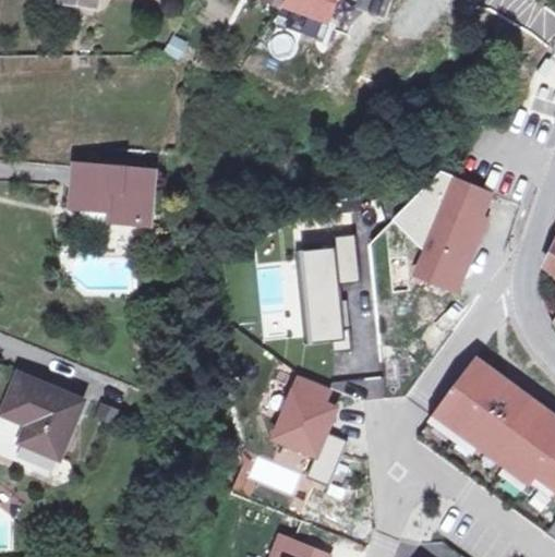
[(265,0),(278,9),(284,0),(265,0)]
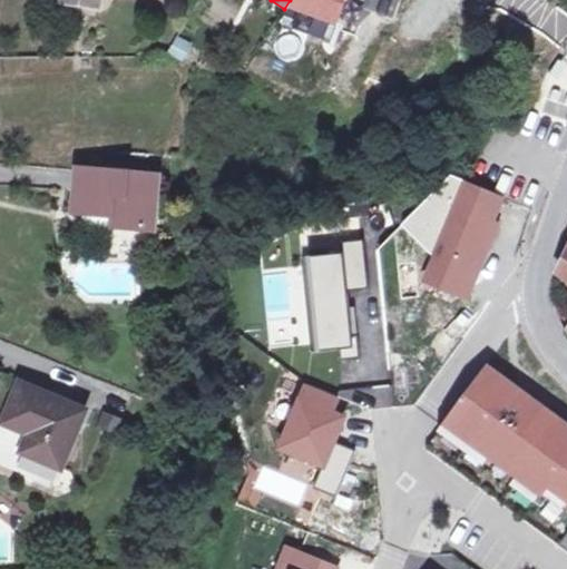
[(156,172),(69,164),(65,213),(107,217),(107,229),(153,233),(156,172)]
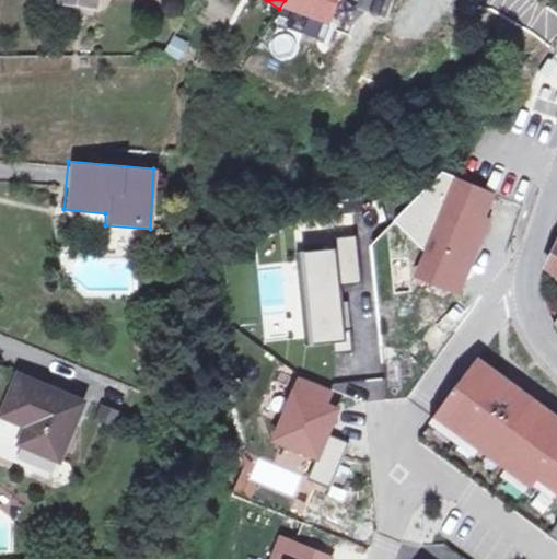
[(416,275),(455,291),(462,277),(457,275),(462,261),(467,264),(486,220),(482,218),(491,193),(441,172),(402,211),(414,223),(408,230),(427,248),(416,275)]
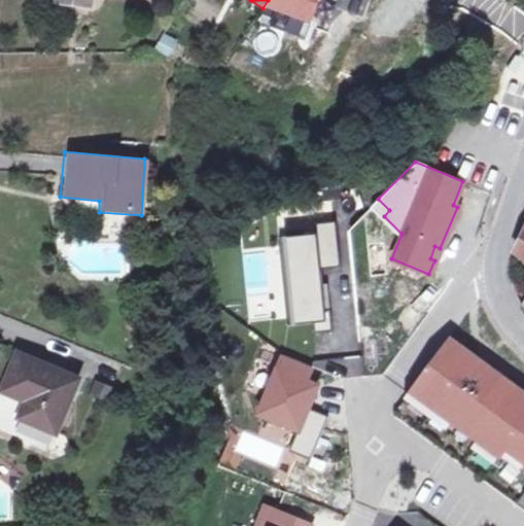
[(378,199),(372,205),(384,216),(389,210),(378,199)]
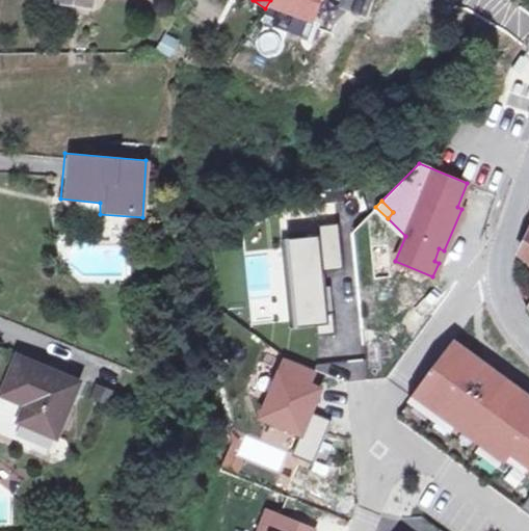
[(318,234),(287,237),(296,327),(315,325),(316,335),(334,333),(331,312),(325,312),(323,286),(322,270),(341,268),(337,222),(317,223),(318,234)]
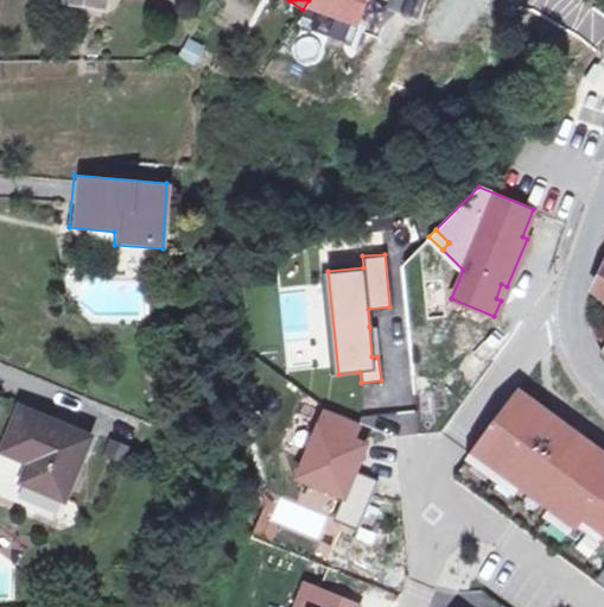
[(603,263),(591,290),(603,298),(603,263)]
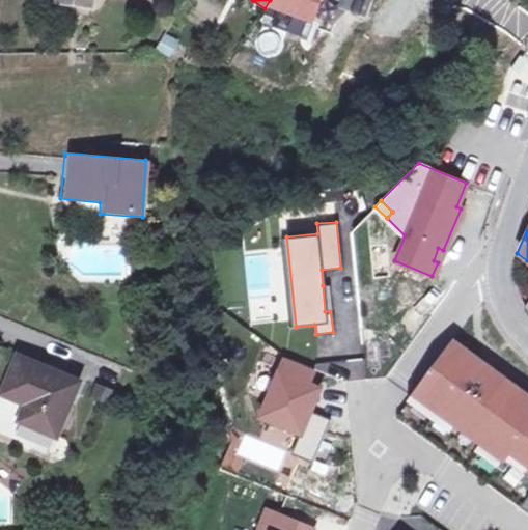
[(438,262),(443,250),(438,248),(434,260),(438,262)]
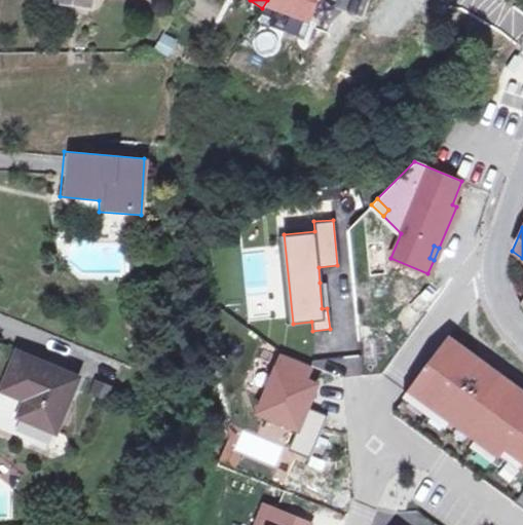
[(522,396),(445,338),(401,397),(407,402),(413,394),(428,405),(422,413),(428,417),(435,409),(449,420),(475,439),(469,447),(475,451),(481,443),(495,454),(501,446),(522,460),(522,461),(522,396)]
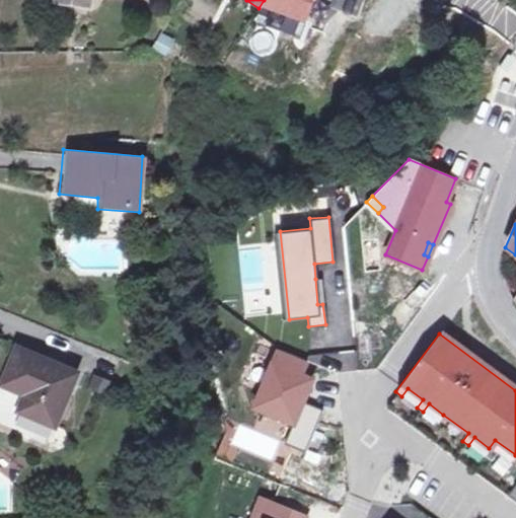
[(77,370),(11,342),(0,369),(0,386),(16,394),(12,403),(14,405),(12,413),(54,430),(77,370)]
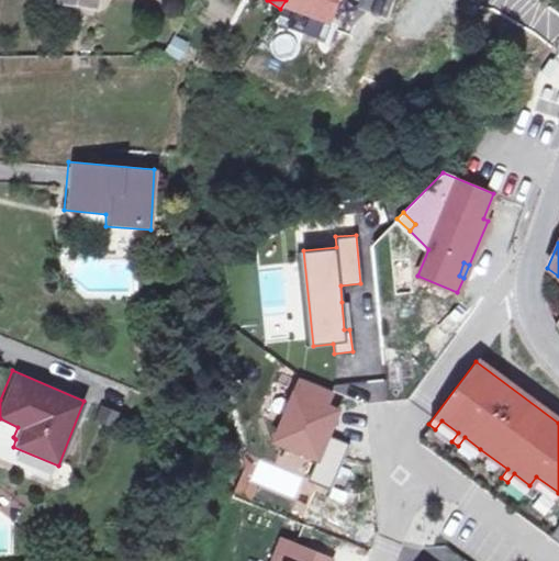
[(300,378),(274,440),(315,458),(306,480),(328,490),(348,444),(326,435),(336,411),(324,406),(331,390),(300,378)]
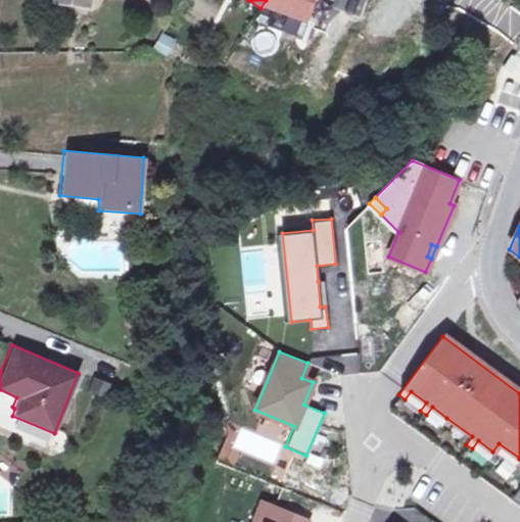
[(105,397),(110,385),(94,379),(89,390),(105,397)]
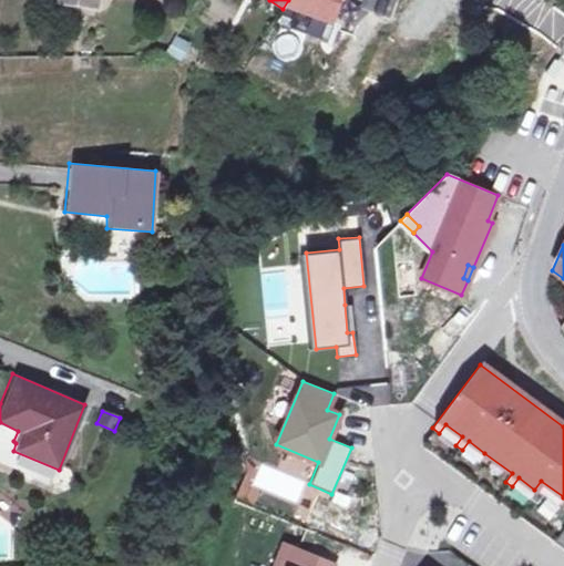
[(462,436),(445,424),(439,433),(455,445),(462,436)]
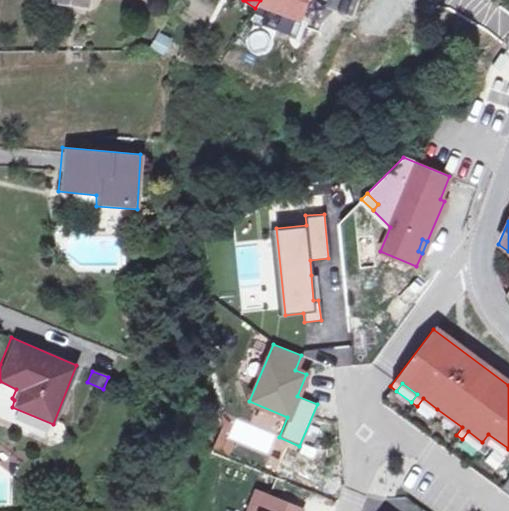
[(423,398),(417,406),(431,417),(437,409),(423,398)]
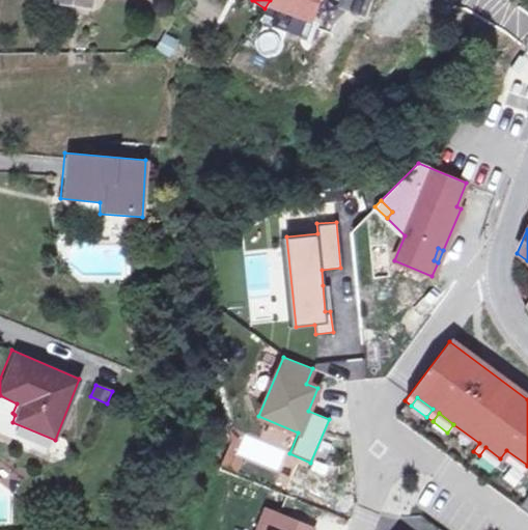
[(485,447),(479,455),(494,467),(500,458),(485,447)]
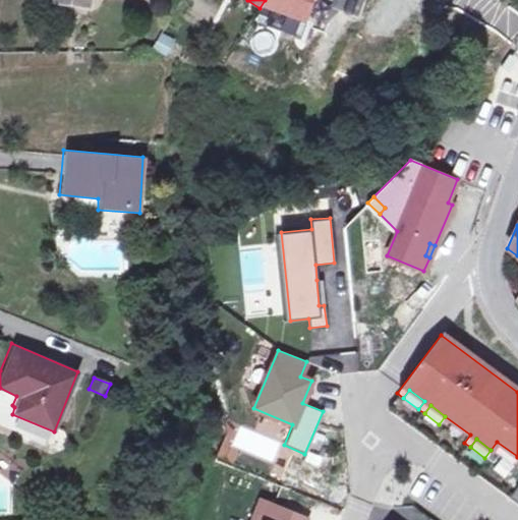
[(491,450),(511,465),(517,456),(497,442),(491,450)]
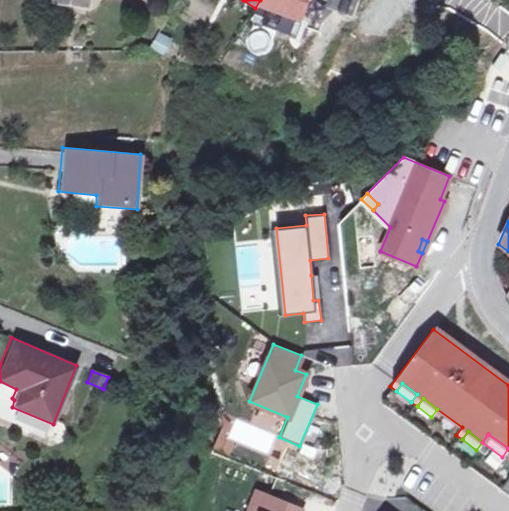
[(508,475),(499,488),(508,495),(508,475)]
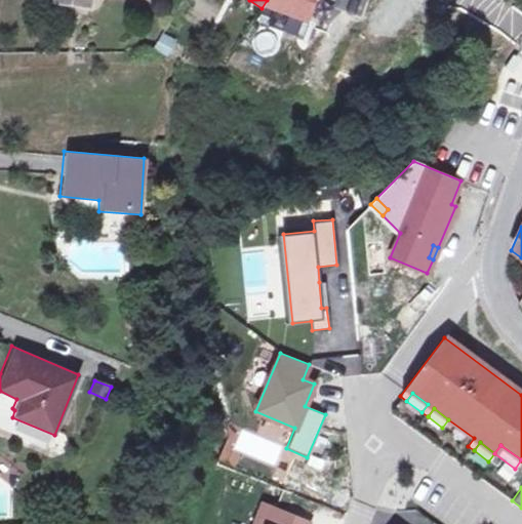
[(306,523),(307,523),(262,505),(253,523),(306,523)]
